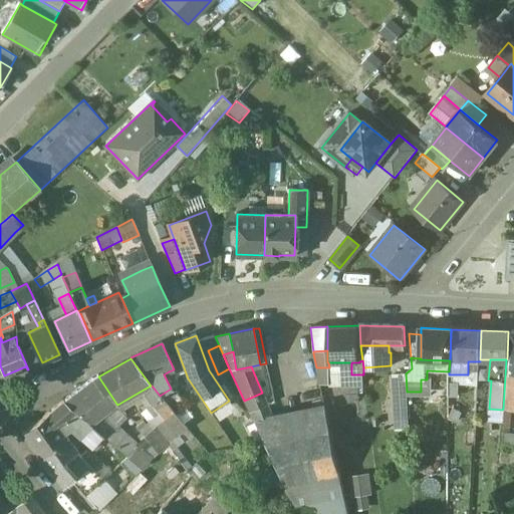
[(329,367),(316,367),(320,384),(329,383),(329,367)]
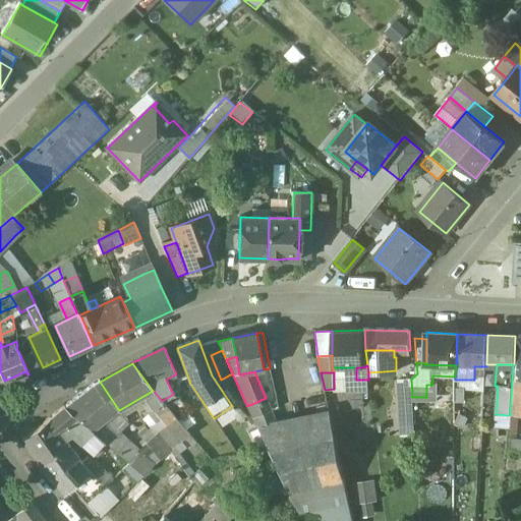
[(411,379),(397,381),(401,439),(415,438),(412,397),(411,379)]
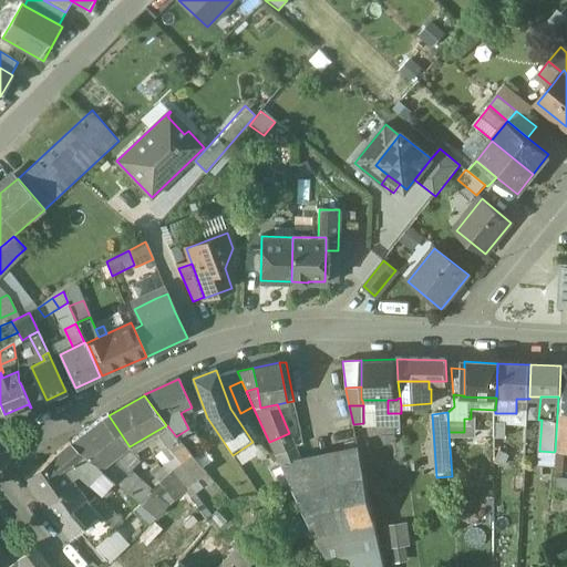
[(109,415),(102,419),(71,443),(83,454),(100,467),(129,445),(109,415)]
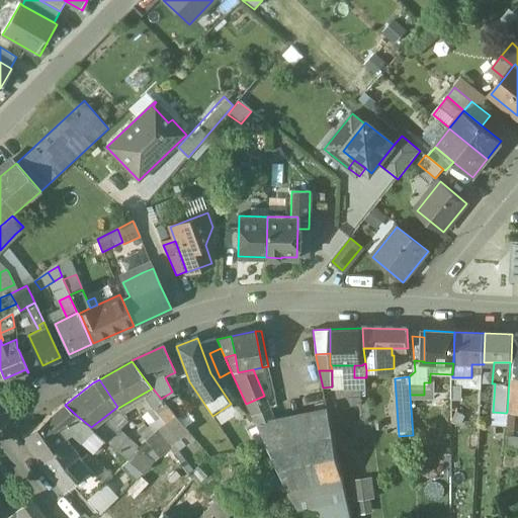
[(161,399),(153,389),(152,389),(143,394),(145,399),(159,416),(165,424),(175,416),(161,399)]
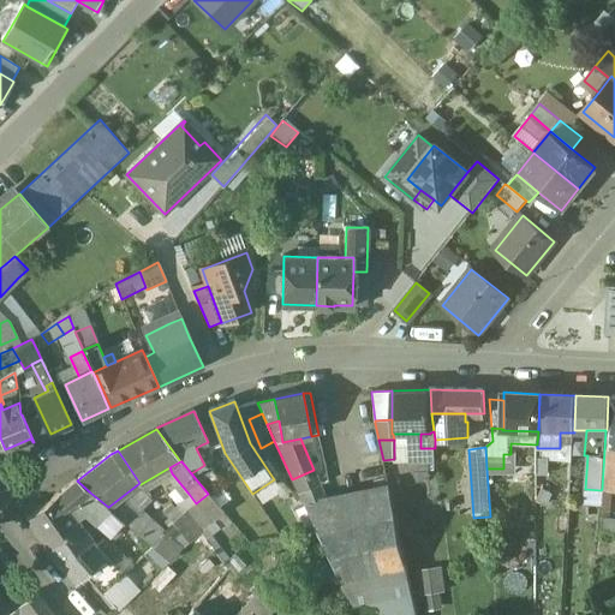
[(314,470),(292,479),(299,494),(320,485),(314,470)]
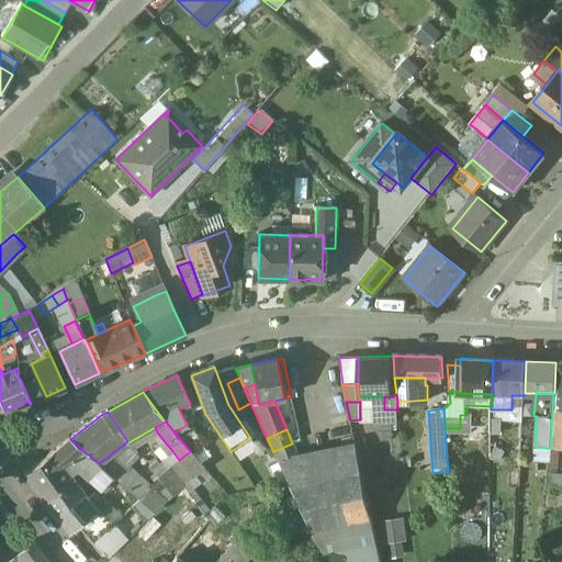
[(70,439),(25,474),(44,502),(74,479),(70,474),(64,465),(68,462),(82,450),(70,439)]
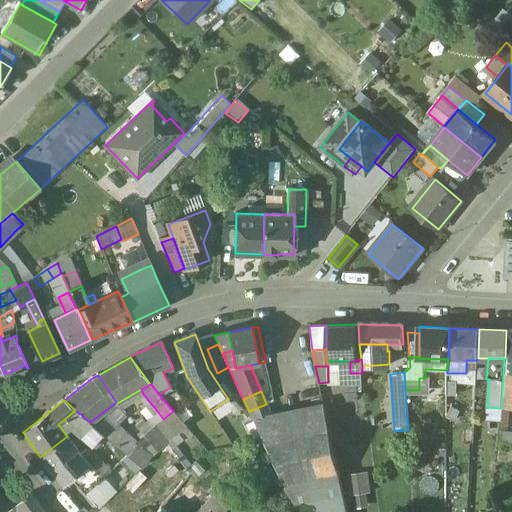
[(266,404),(249,411),(253,421),(272,417),(267,404),(266,404)]
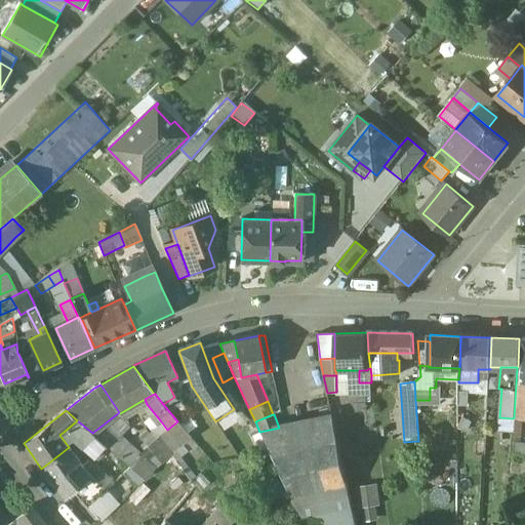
[(522,417),(519,416),(519,415),(516,415),(514,428),(513,443),(520,444),(522,417)]
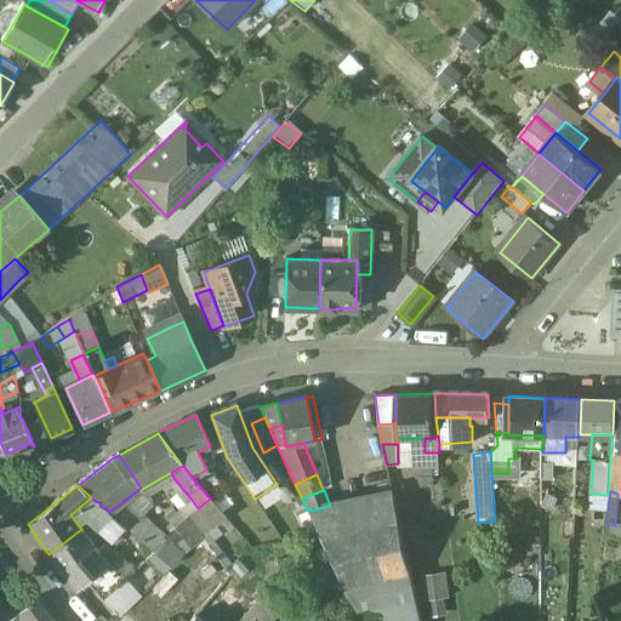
[(330,506),(307,511),(319,536),(342,584),(365,620),(421,620),(394,493),(366,499),(372,523),(352,527),(347,502),(330,506)]
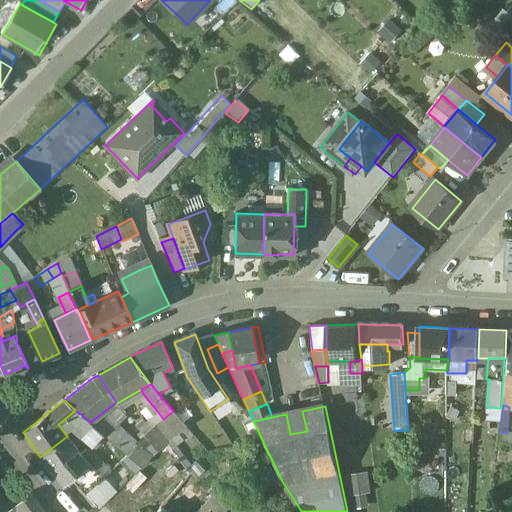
[(500,408),(487,407),(486,417),(501,417),(503,407),(501,407),(500,408)]
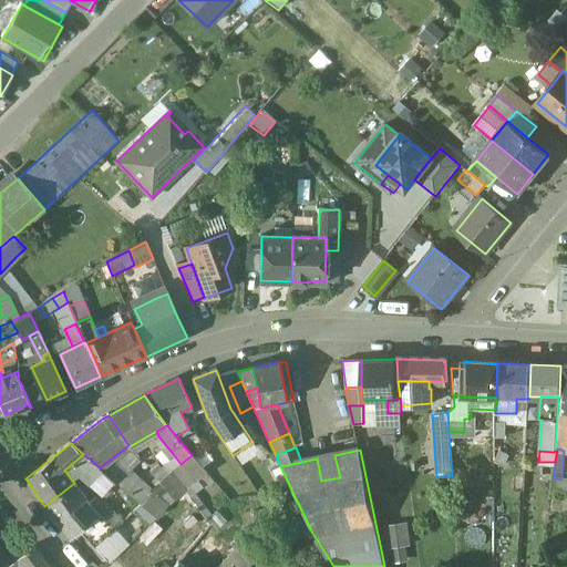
[(508,455),(501,452),(496,463),(503,465),(508,455)]
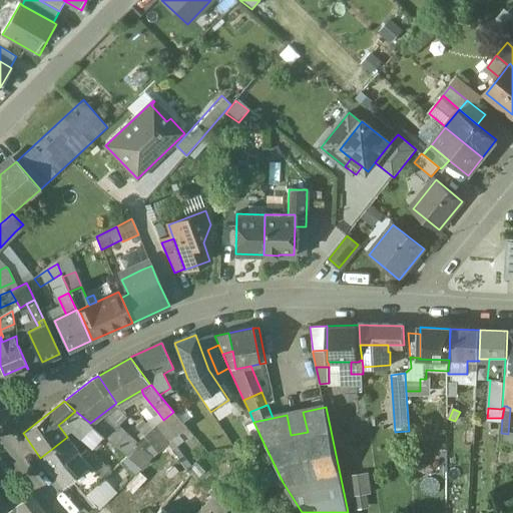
[(75,411),(62,422),(70,429),(92,449),(103,436),(90,423),(75,411)]
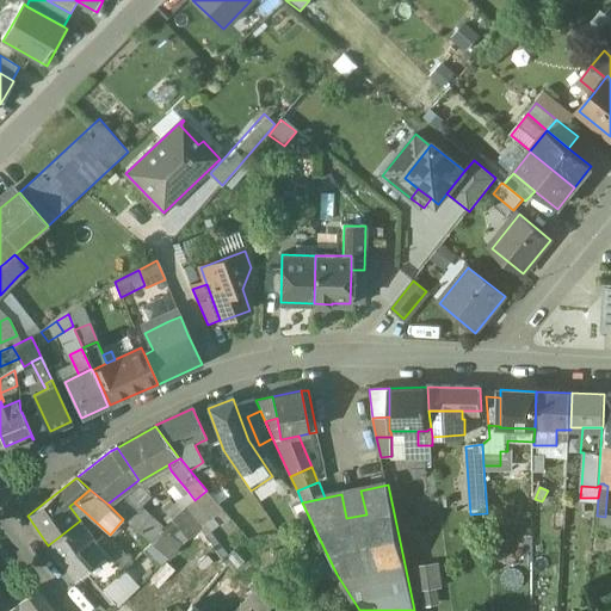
[(161,506),(172,519),(181,512),(198,531),(211,520),(195,500),(187,491),(174,503),(171,499),(161,506)]
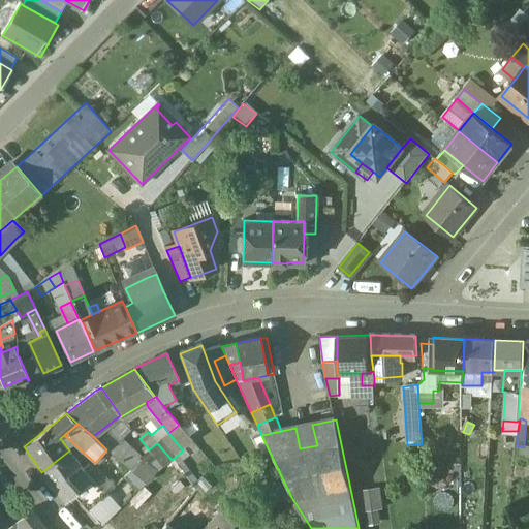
[(192,441),(179,425),(168,433),(183,450),(192,441)]
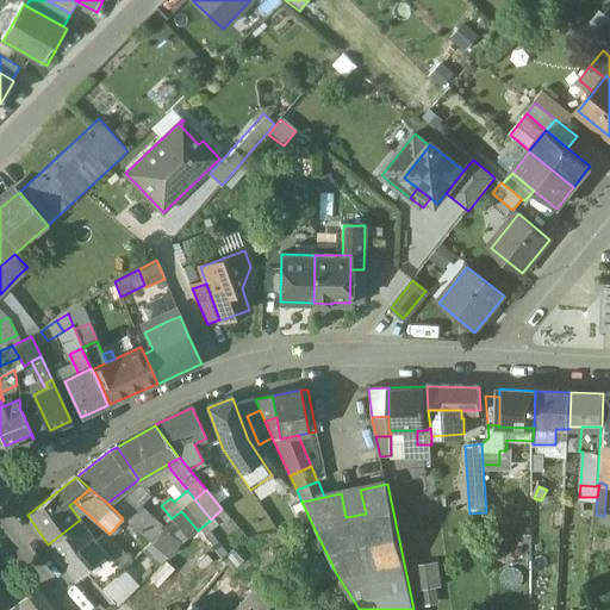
[(360,490),(341,493),(346,517),(366,514),(360,490)]
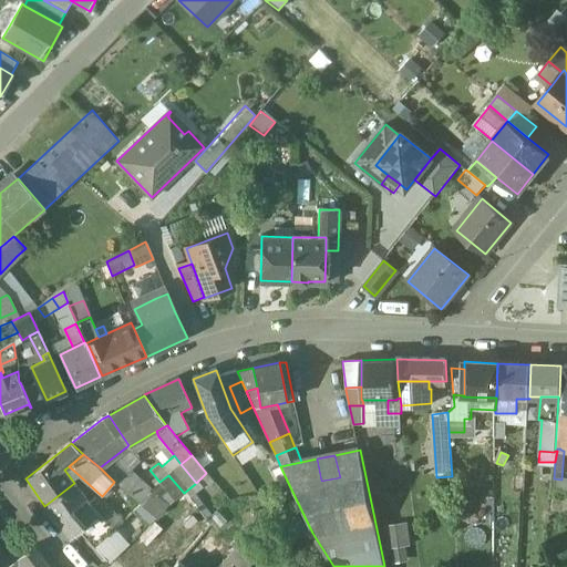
[(78,474),(69,466),(64,470),(71,478),(78,474)]
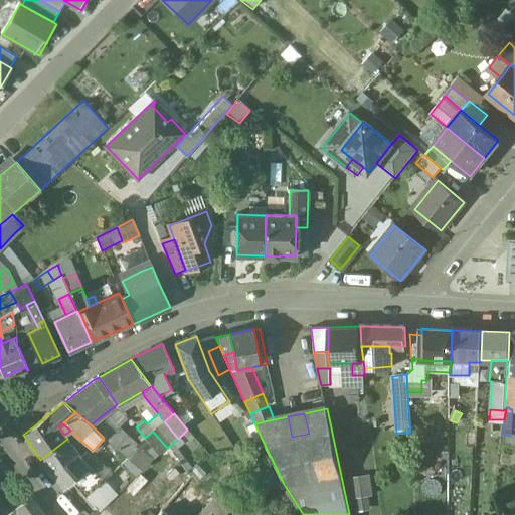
[(265,445),(254,423),(242,426),(253,447),(265,445)]
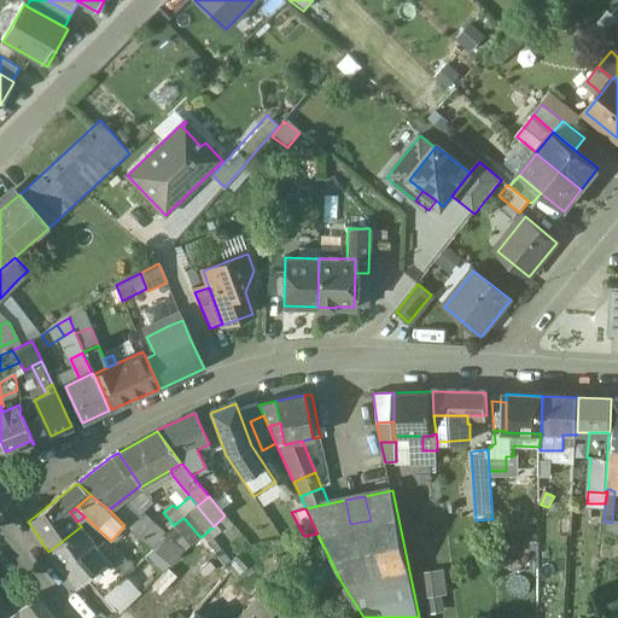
[(168,537),(143,513),(127,526),(170,565),(184,553),(167,538),(168,537)]
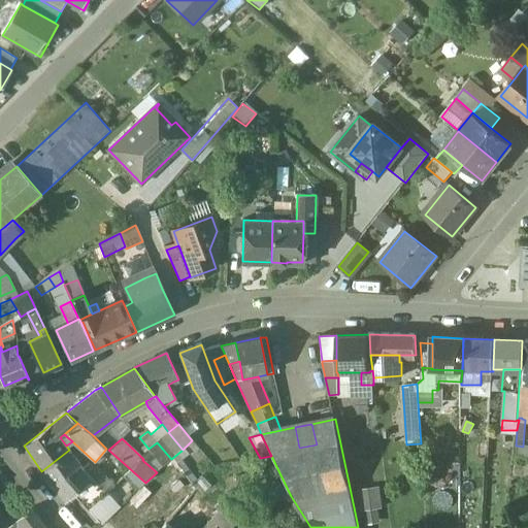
[(171,459),(157,442),(149,449),(163,466),(171,459)]
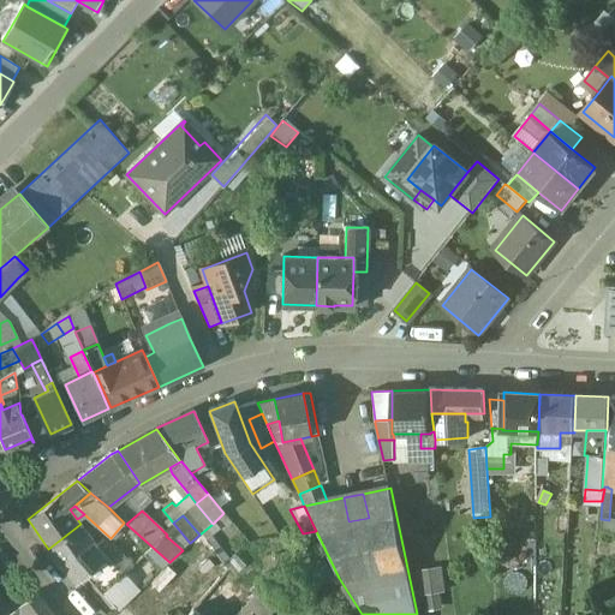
[(614,520),(609,520),(601,519),(598,538),(614,539),(614,520)]
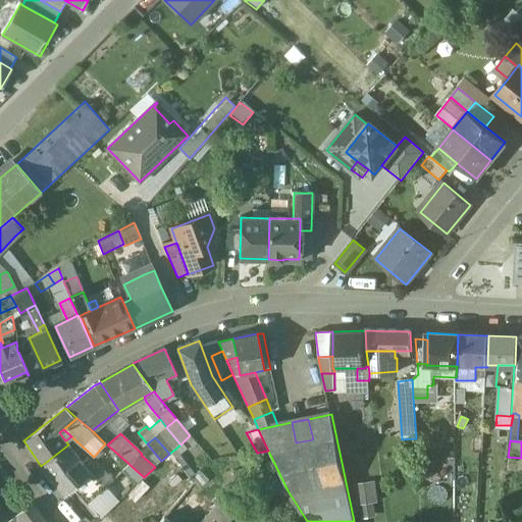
[(68,445),(41,466),(51,479),(64,494),(72,487),(76,484),(72,478),(65,469),(72,463),(79,459),(68,445)]
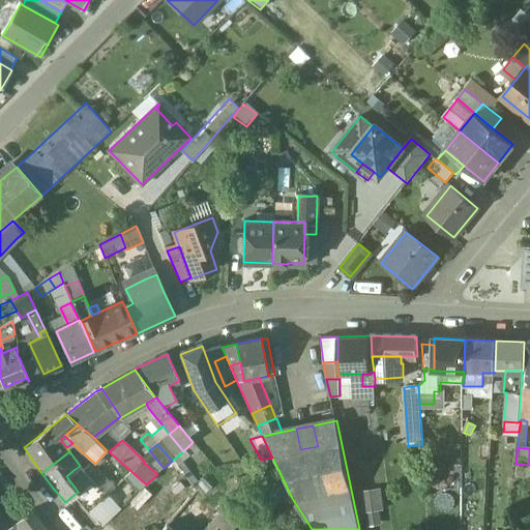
[(529,465),(518,464),(517,473),(529,475),(529,465)]
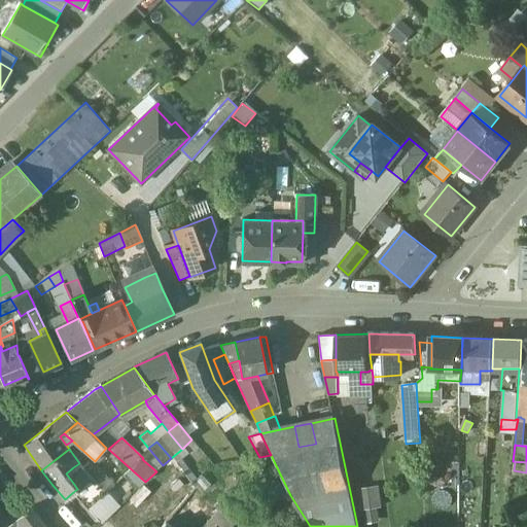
[(84,468),(79,463),(73,467),(80,478),(86,473),(88,472),(84,468)]
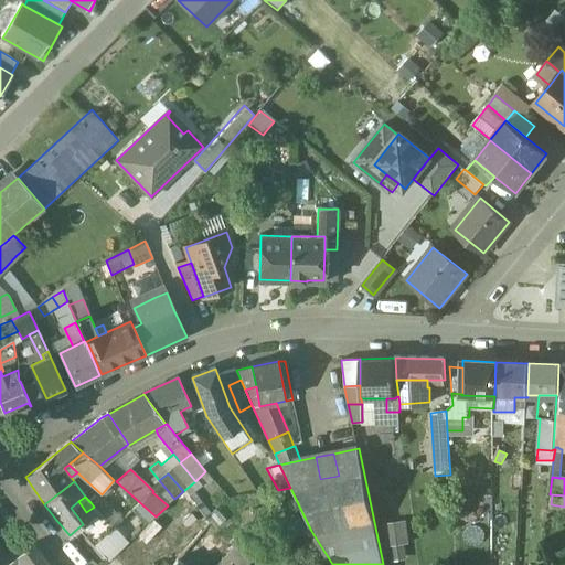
[(123,520),(110,507),(108,509),(96,497),(91,502),(94,507),(93,508),(103,519),(104,518),(114,528),(123,520)]
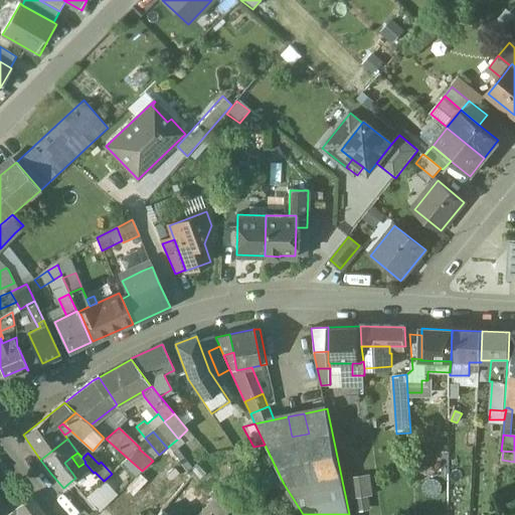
[(78,467),(71,457),(64,463),(71,472),(78,467)]
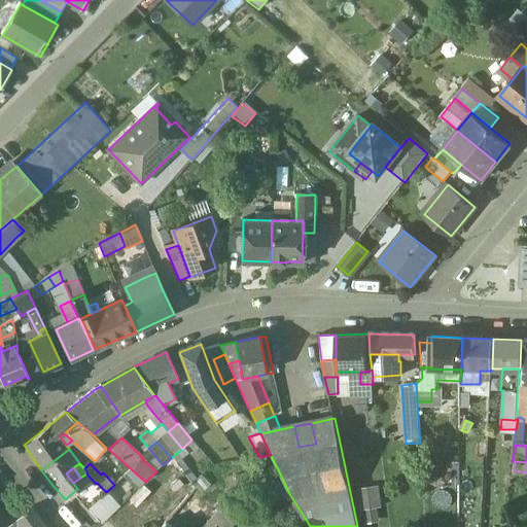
[(73,492),(79,498),(96,484),(86,473),(80,478),(73,483),(77,489),(73,492)]
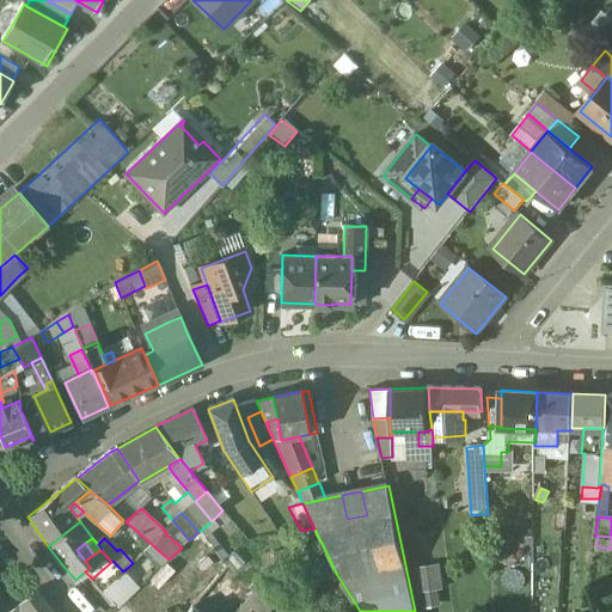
[(111,562),(92,579),(102,591),(123,571),(112,561),(111,562)]
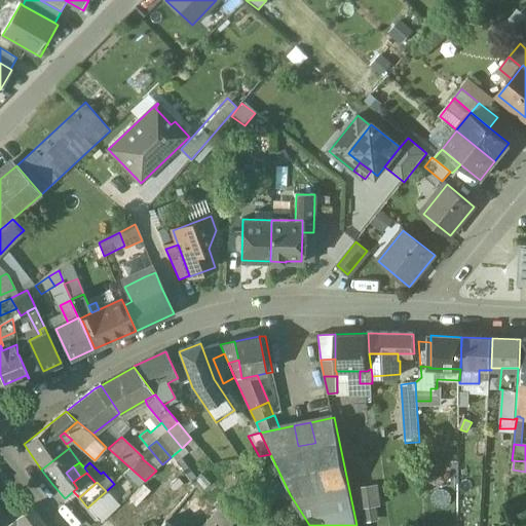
[(379,487),(357,488),(358,510),(364,509),(375,509),(379,509),(379,487)]
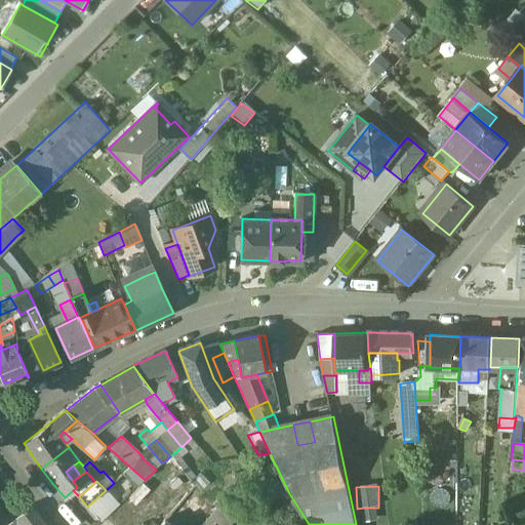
[(104,521),(122,503),(109,489),(90,507),(104,521)]
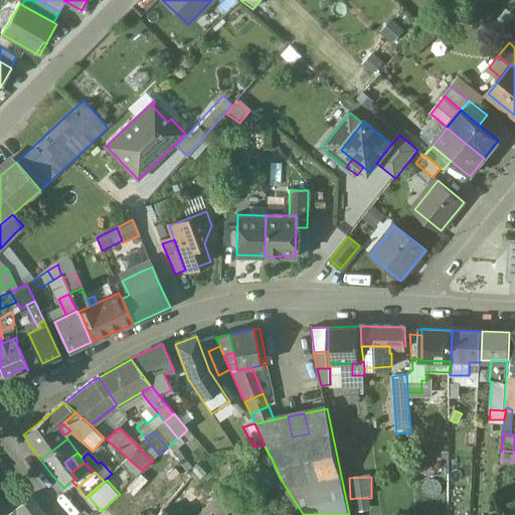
[(201,514),(223,514),(235,501),(215,485),(208,493),(215,499),(201,514)]
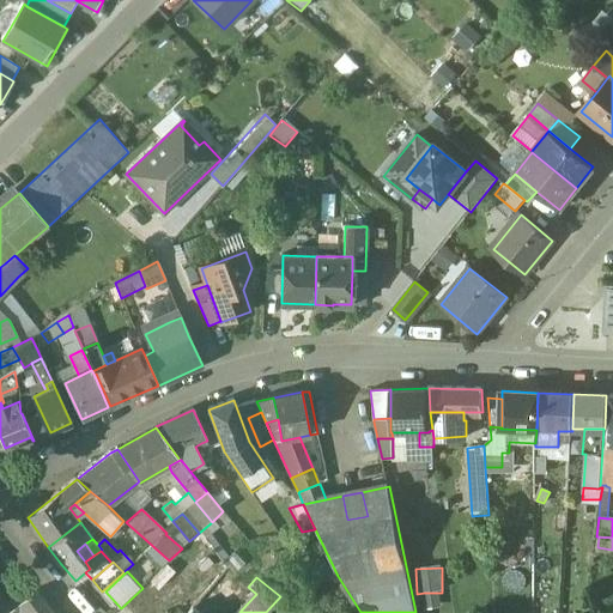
[(53,612),(35,592),(13,610),(8,612),(53,612)]
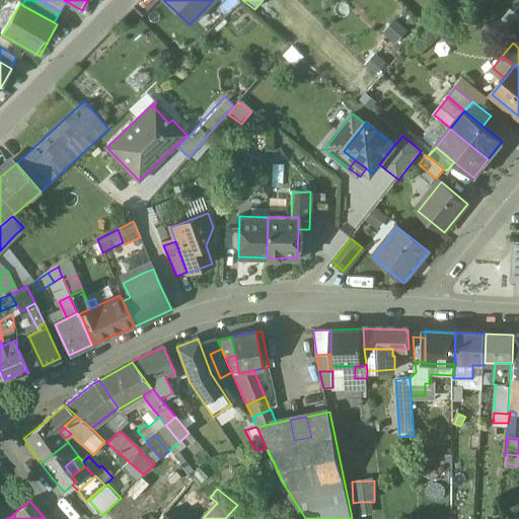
[(370,502),(359,502),(360,516),(371,516),(370,502)]
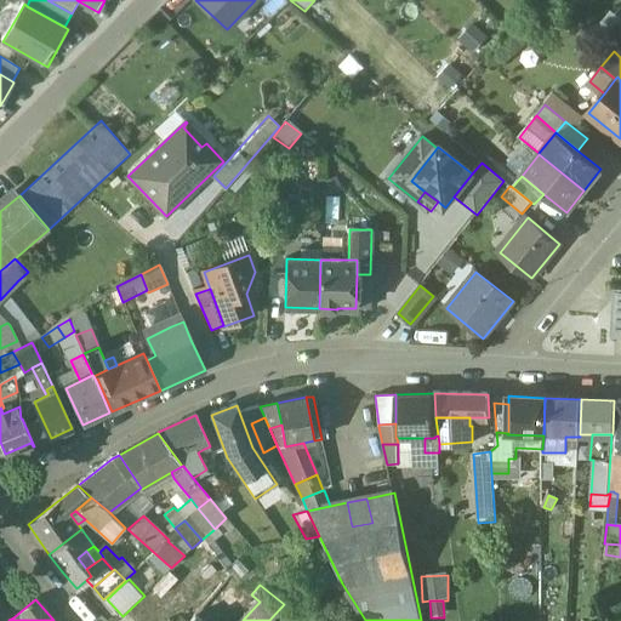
[(194,603),(178,620),(191,620),(195,616),(201,609),(194,603)]
